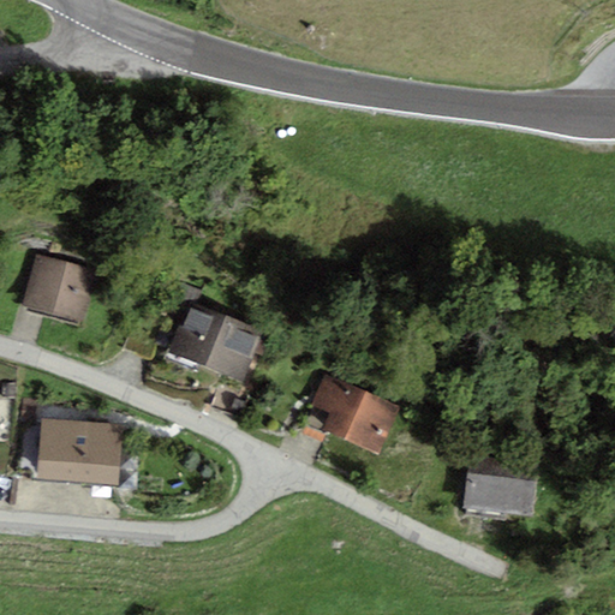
[(99,274),(37,257),(24,305),(85,322),(99,274)]
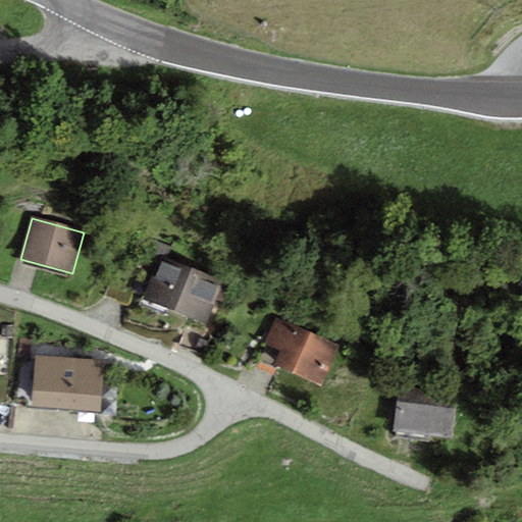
[(224,280),(160,256),(143,301),(207,325),(224,280)]
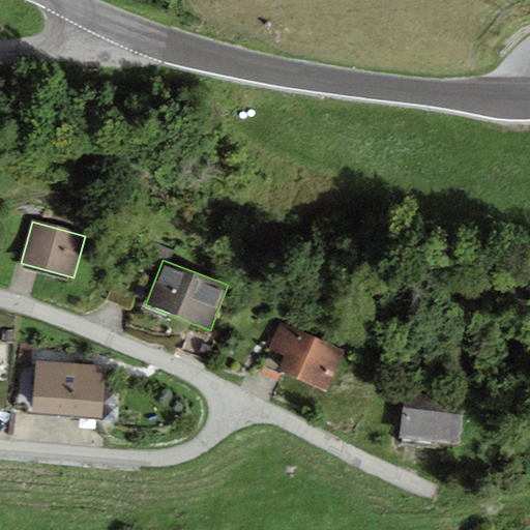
[(346,351),(282,323),(269,350),(285,356),(277,371),(327,392),(346,351)]
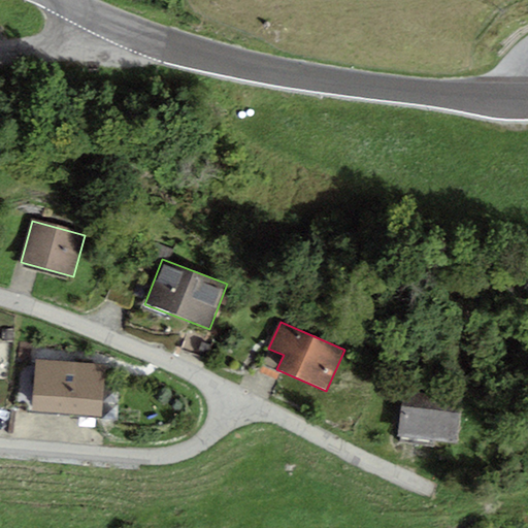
[(106,364),(36,359),(32,409),(102,416),(106,364)]
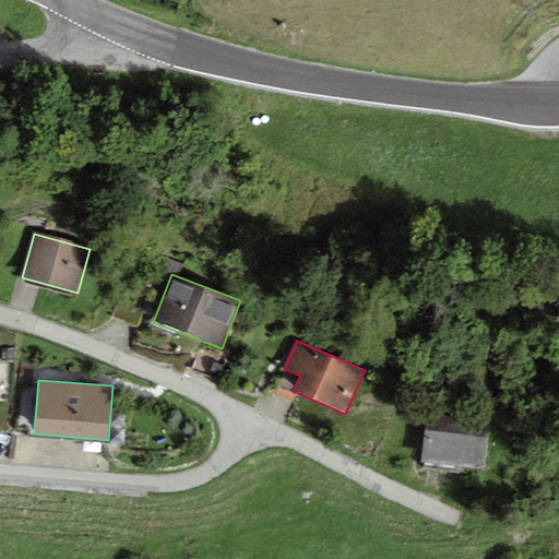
[(490,429),(426,420),(420,462),(485,471),(490,429)]
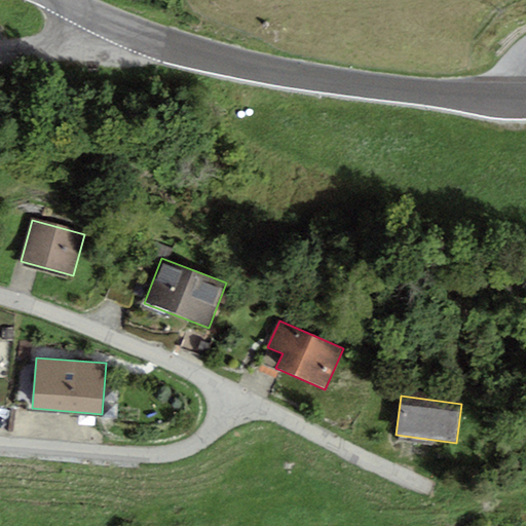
All buildings are outlined.
